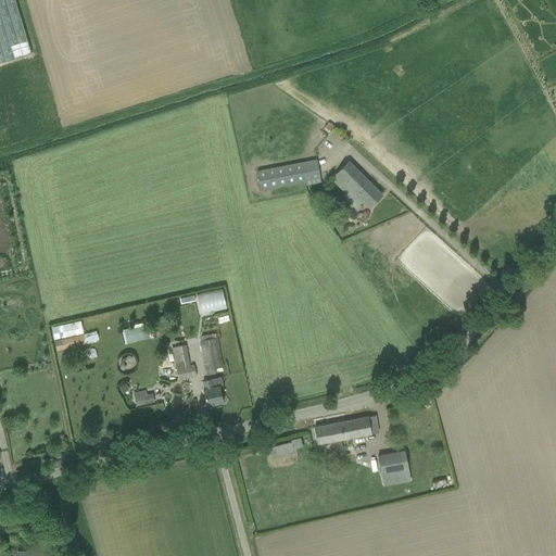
[(0,0),(0,62),(32,52),(15,0),(0,0)]
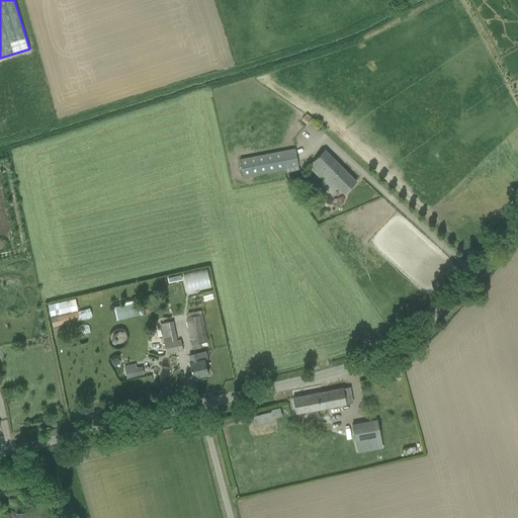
[(338,187),(344,193),(356,181),(325,150),(309,166),(323,180),(327,176),(338,187)]
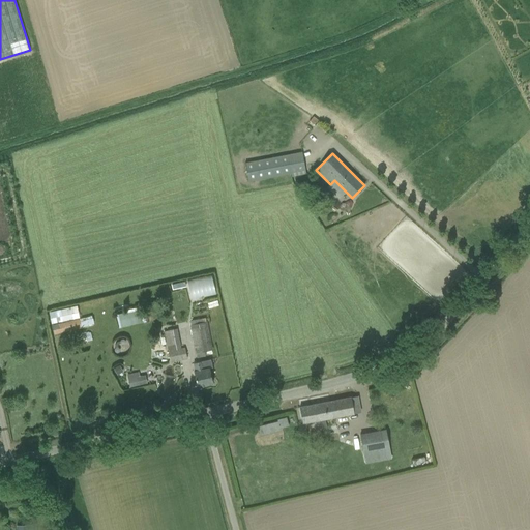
[(249,182),(291,174),(287,154),(245,163),(249,182)]
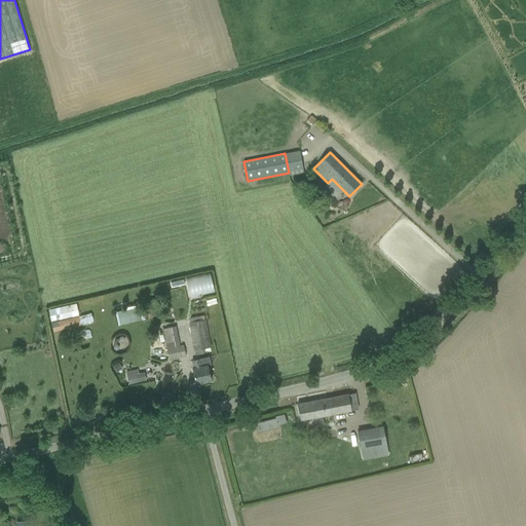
[(77,302),(48,308),(53,331),(94,322),(91,312),(80,315),(77,302)]
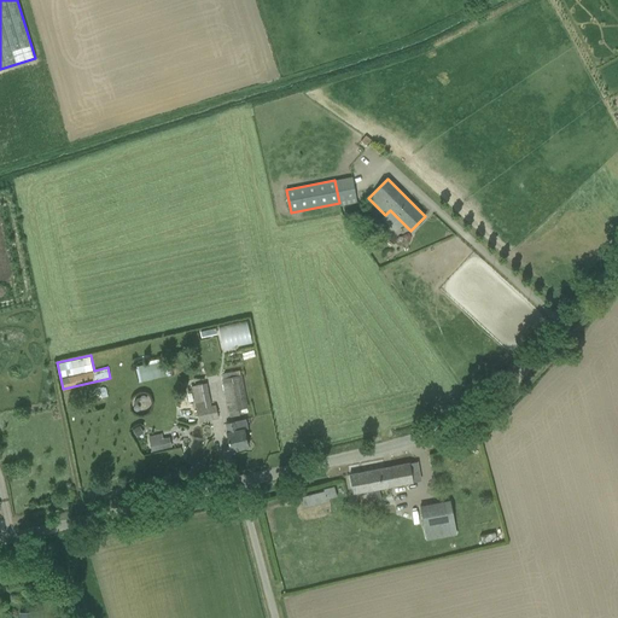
[(136,365),(138,380),(165,377),(163,361),(136,365)]
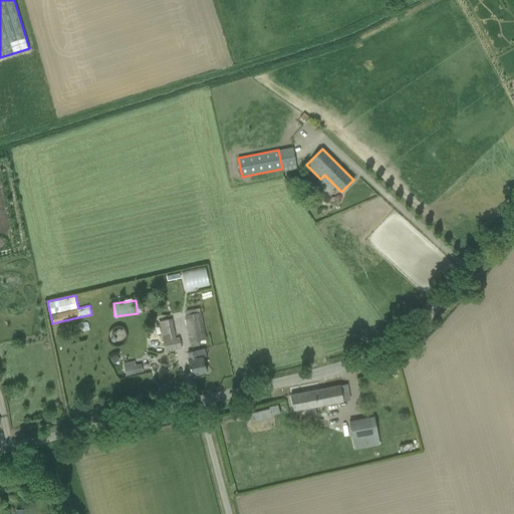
[(199,341),(207,339),(201,311),(196,312),(186,314),(191,342),(199,341)]
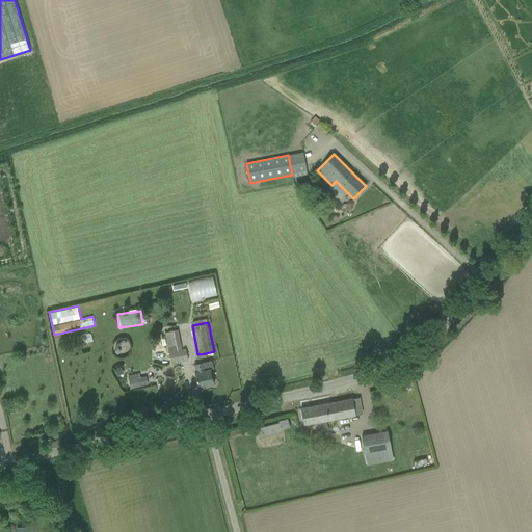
[(120,345),(122,345),(123,346),(125,345),(126,344),(126,342),(124,341),(122,341),(121,343),(117,343),(115,346),(116,349),(114,351),(115,353),(117,354),(120,354),(121,352),(121,350),(118,348),(118,347),(120,345)]
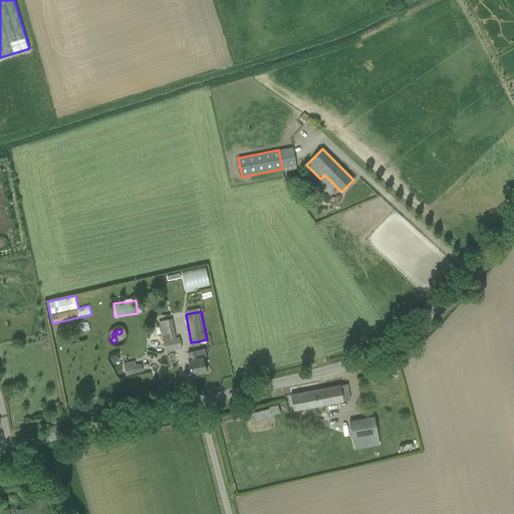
[(164,340),(164,342),(166,351),(182,348),(180,336),(176,337),(164,340)]
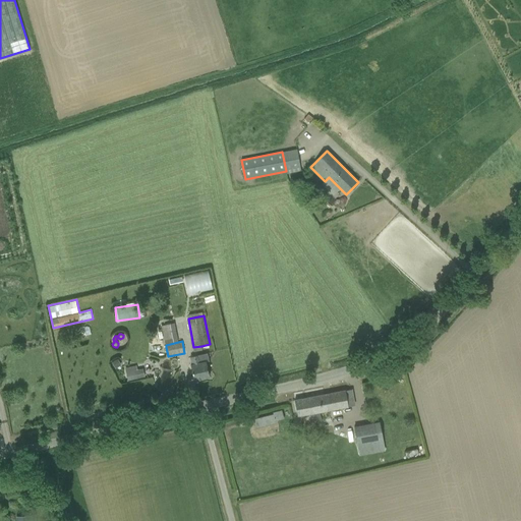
[(190,365),(194,381),(210,377),(206,362),(209,361),(207,354),(191,357),(192,365),(190,365)]
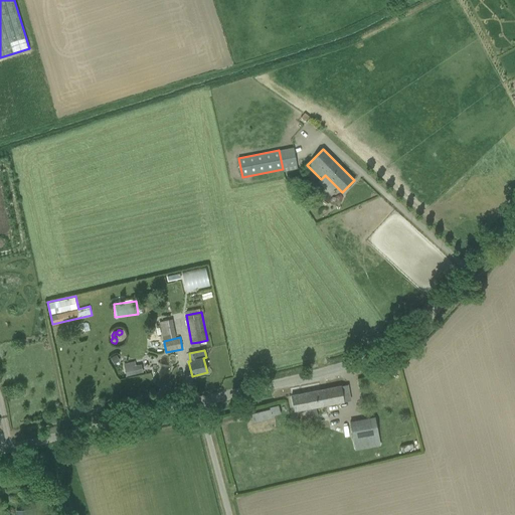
[(114,365),(120,361),(117,355),(111,359),(114,365)]
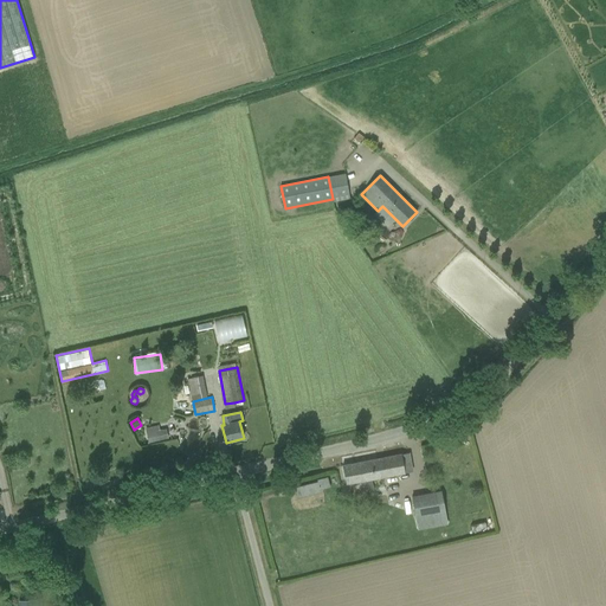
[(149,442),(150,442),(167,438),(166,430),(160,431),(159,425),(147,427),(146,427),(149,442)]
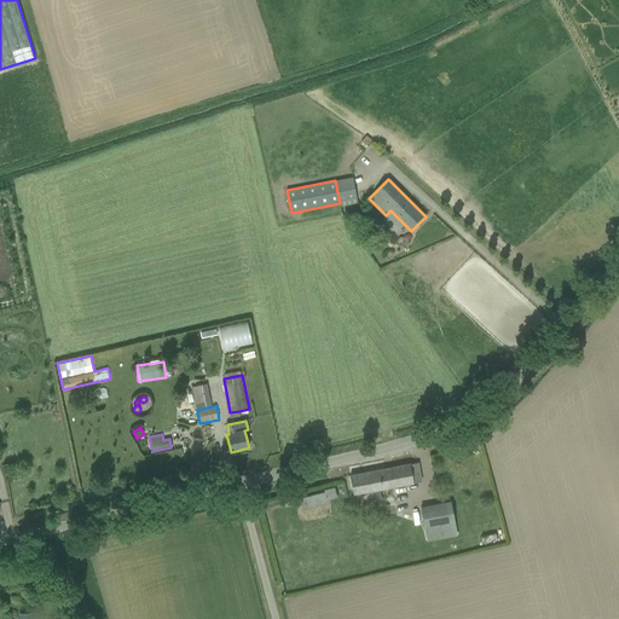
[(417,463),(410,464),(350,475),(353,496),(369,492),(371,502),(382,501),(380,490),(421,482),(417,463)]
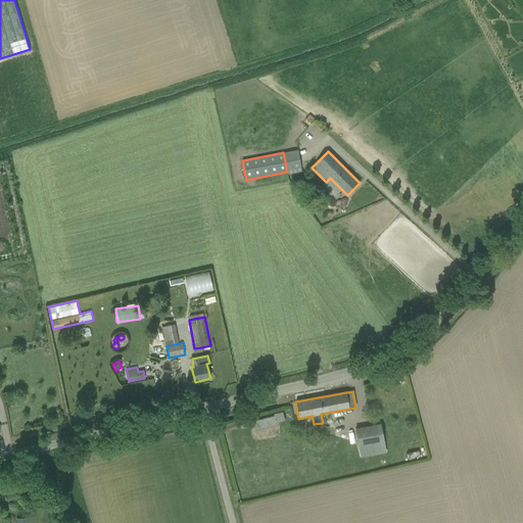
[(274,416),(276,423),(285,420),(282,412),(274,414),(274,416)]
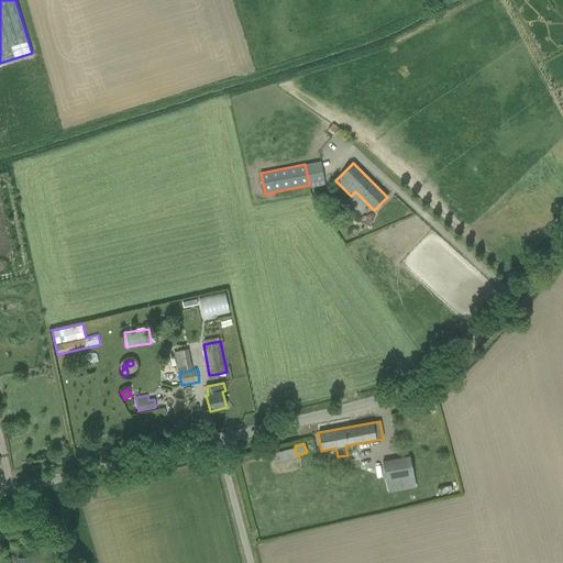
[(297,455),(295,448),(280,451),(284,461),(298,457),(297,455)]
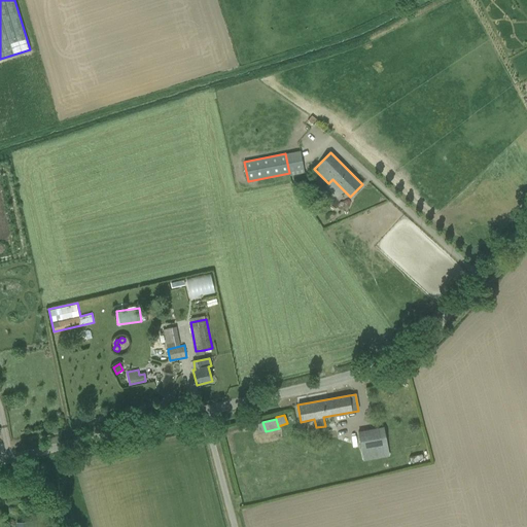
[(358,431),(361,450),(387,445),(384,426),(358,431)]
